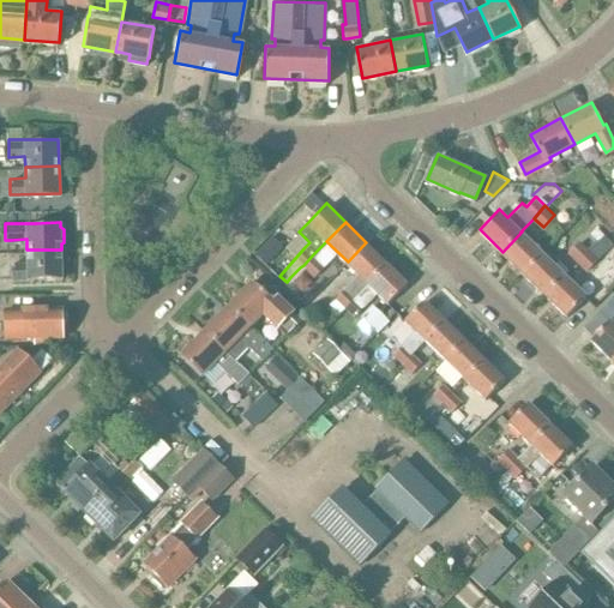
[(543,253),(522,232),(503,252),(524,272),(543,253)]
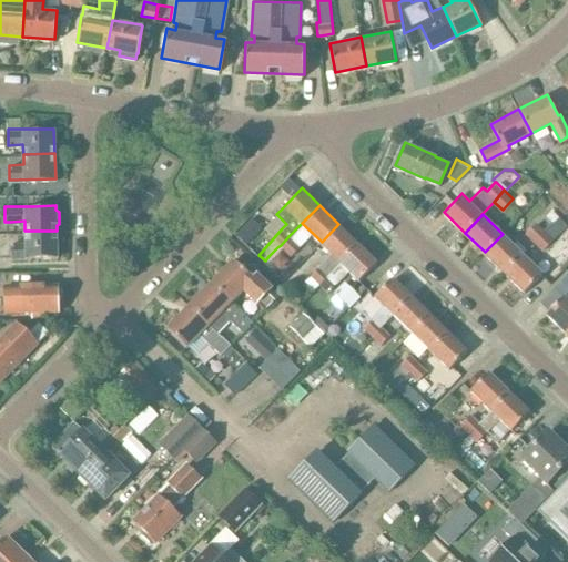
[(245,242),(262,225),(251,215),(234,232),(245,242)]
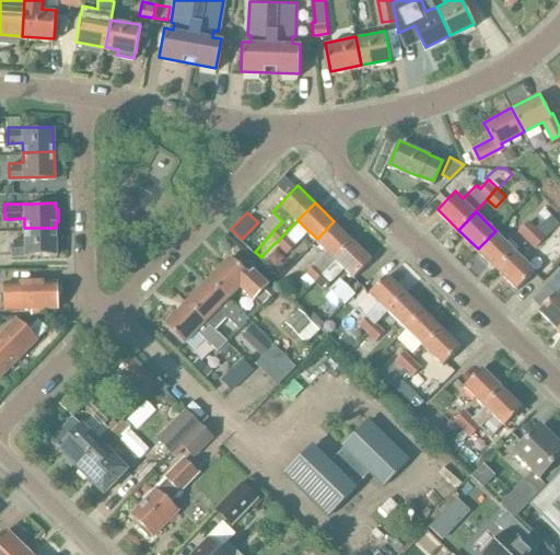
[(517,229),(526,238),(537,226),(528,218),(517,229)]
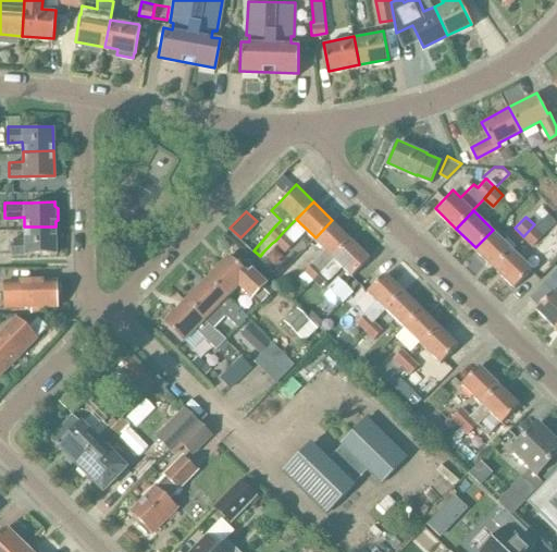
[(316,237),(325,247),(305,268),(313,277),(350,237),(332,220),(316,237)]
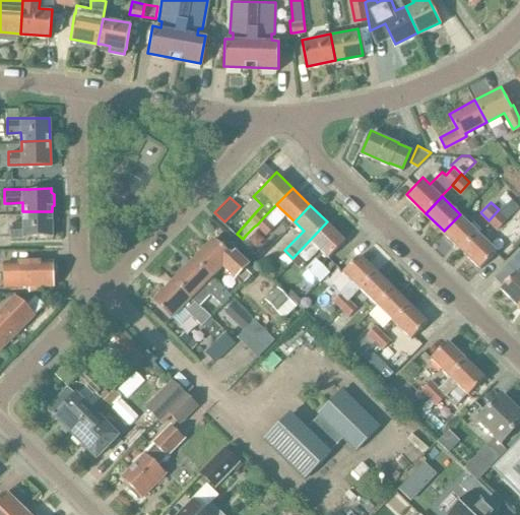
[(499,209),(489,220),(497,228),(507,217),(499,209)]
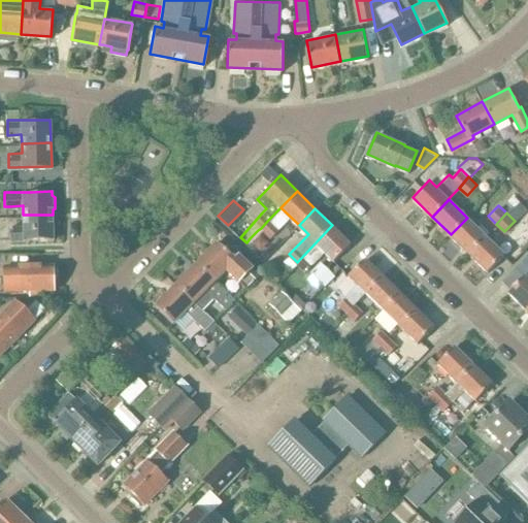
[(53,237),(53,215),(23,215),(24,225),(9,225),(10,238),(53,237)]
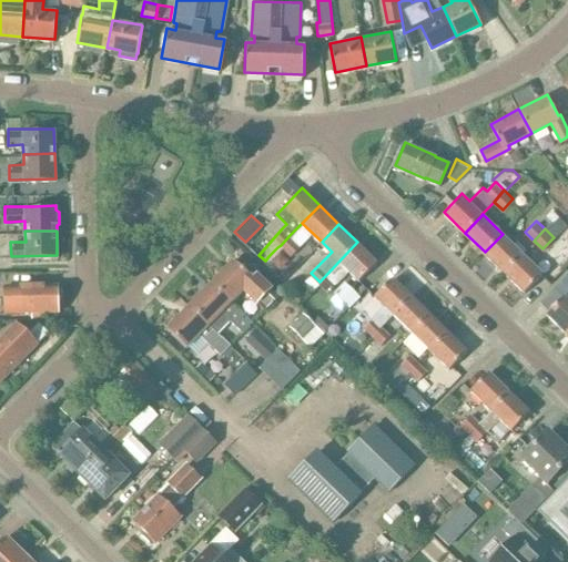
[(485,252),(505,272),(523,253),(503,234),(485,252)]
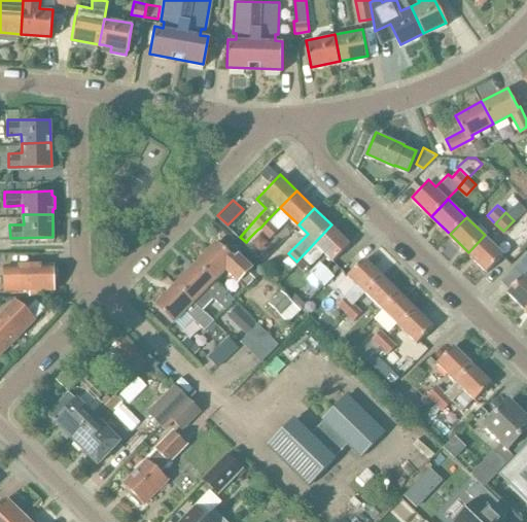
[(269,218),(260,228),(270,236),(278,228),(269,218)]
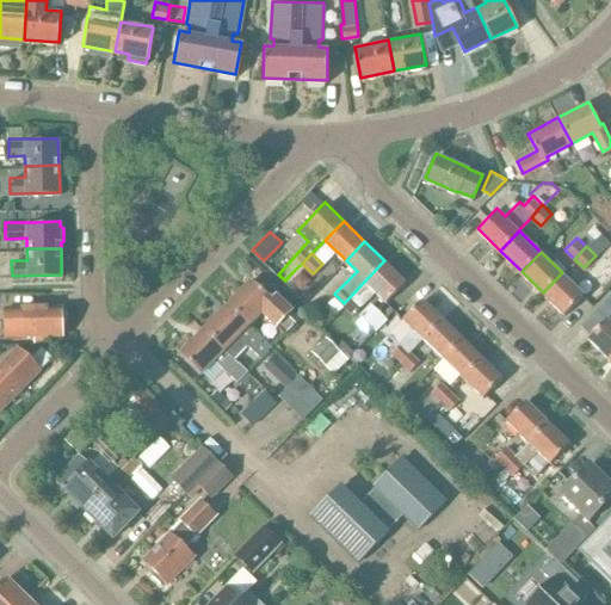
[(405,281),(384,260),(344,303),(352,312),(376,289),(387,300),(405,281)]
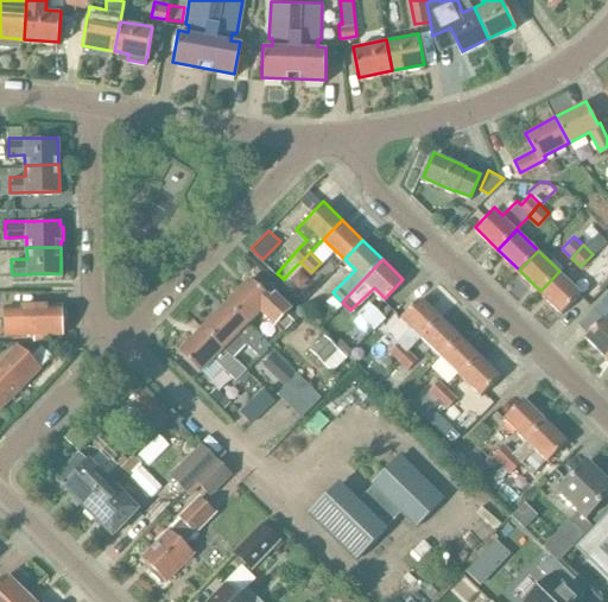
[(297,265),(287,274),(299,286),(309,277),(297,265)]
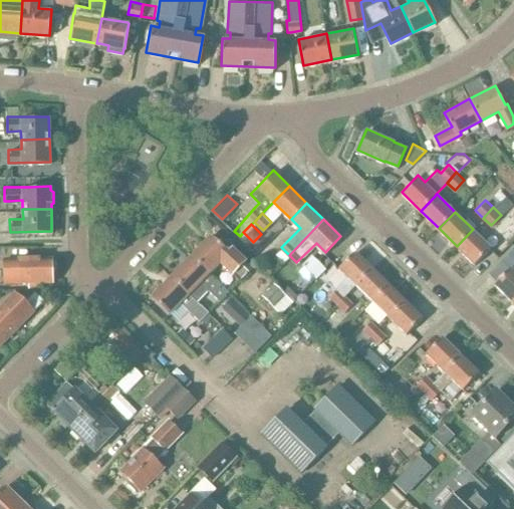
[(473,229),(457,246),(474,263),(490,246),(473,229)]
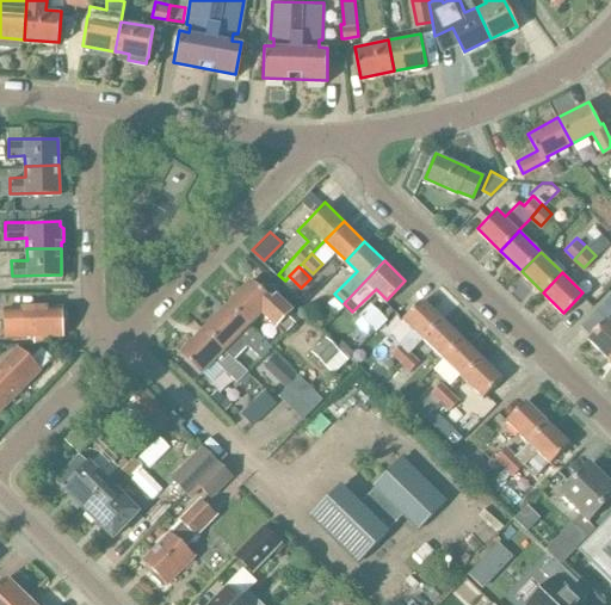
[(252,277),(228,301),(250,321),(261,309),(284,332),(300,315),(276,292),(272,297),(252,277)]
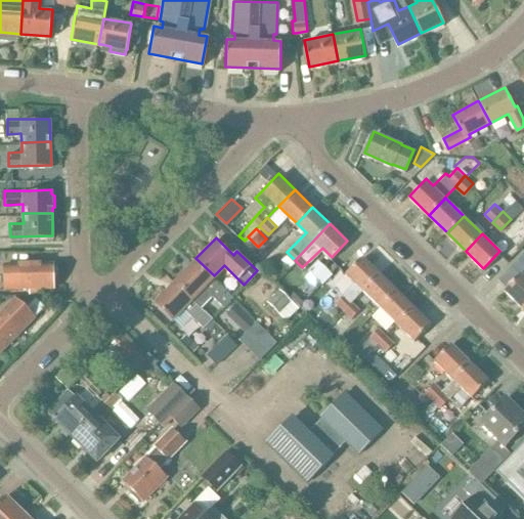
[(336,301),(343,308),(352,299),(362,288),(379,270),(362,255),(346,271),(354,279),(336,301)]
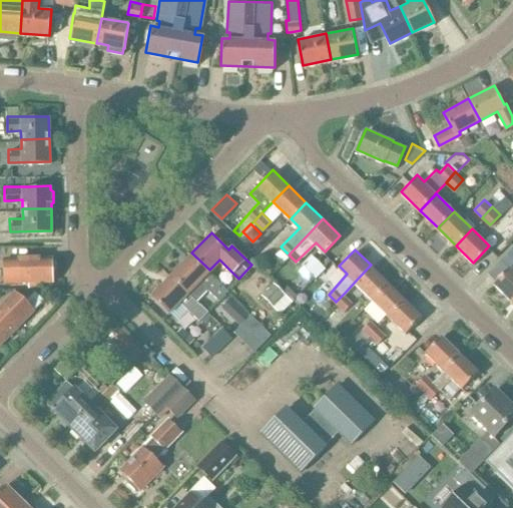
[(228,289),(209,270),(191,252),(172,273),(196,298),(207,287),(219,299),(228,289)]
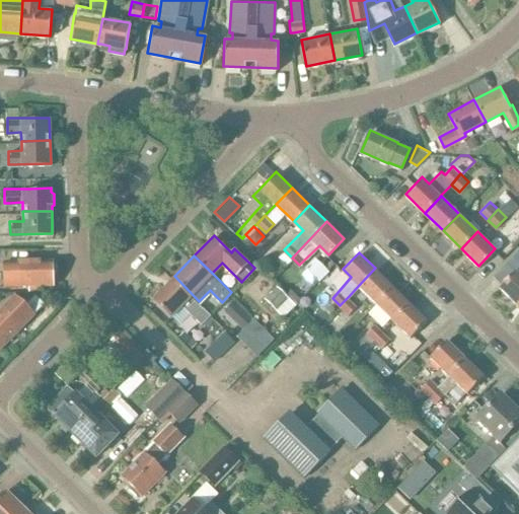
[(305,266),(318,279),(327,269),(314,255),(305,266)]
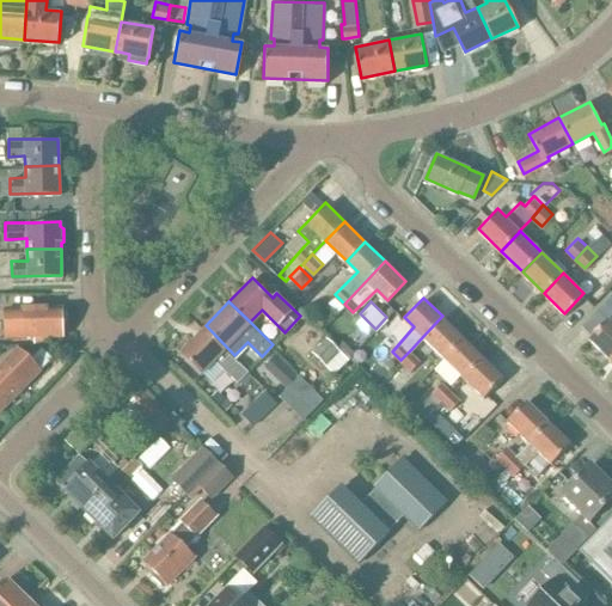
[(5,305),(5,317),(5,334),(20,334),(20,335),(63,334),(62,304),(19,305),(5,305)]
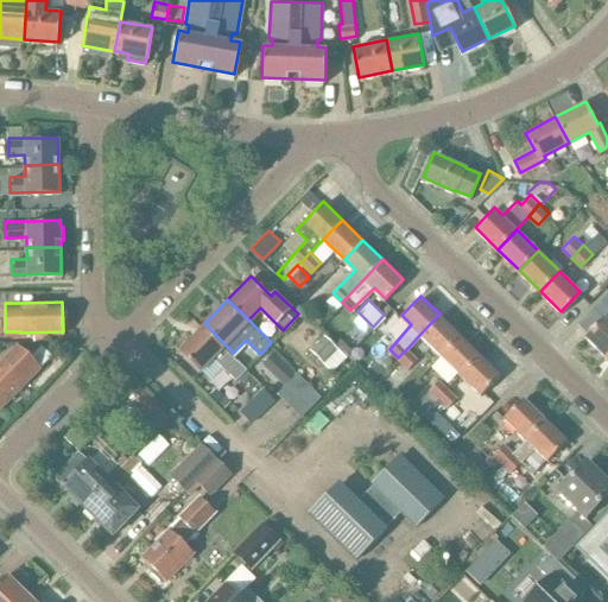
[(460,334),(439,314),(420,334),(441,353),(460,334)]
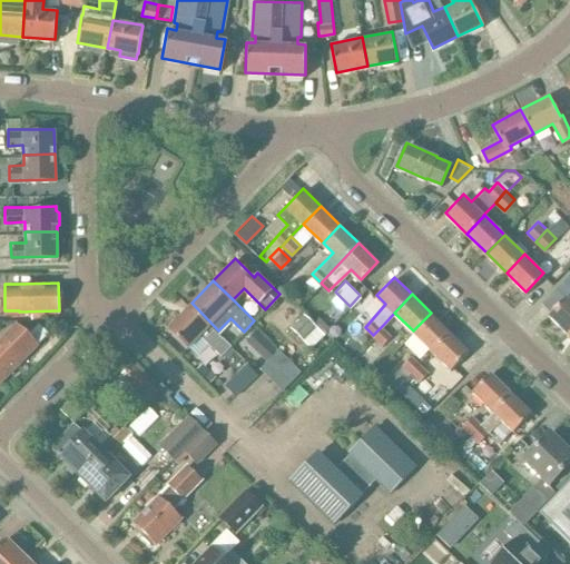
[(548,313),(568,333),(569,329),(569,299),(566,295),(548,313)]
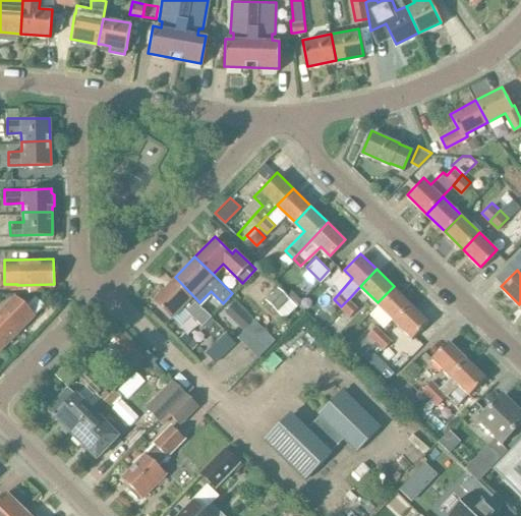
[(199,302),(175,277),(154,299),(171,317),(183,304),(204,323),(212,313),(199,302)]
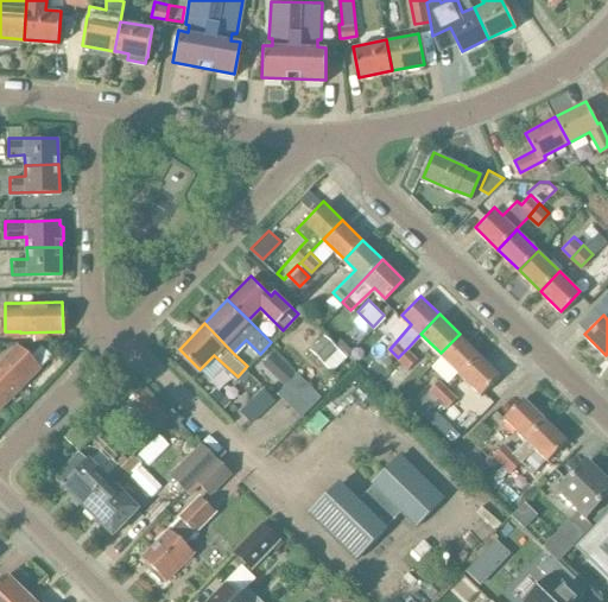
[(346,356),(336,347),(323,334),(310,348),(333,369),(346,356)]
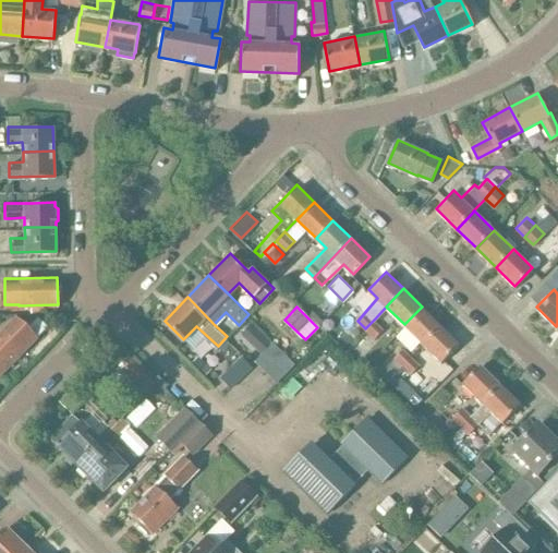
[(422,307),(404,324),(422,341),(439,324),(422,307)]
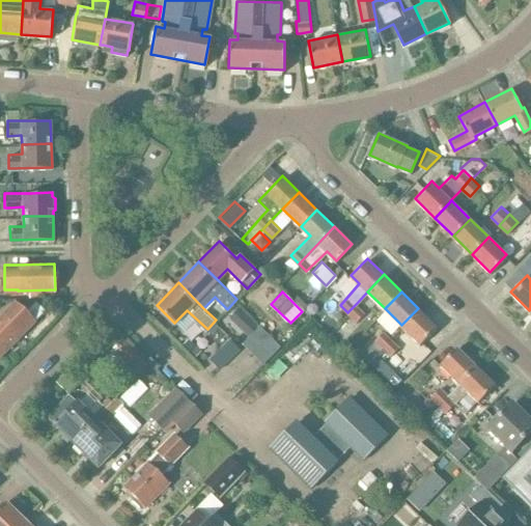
[(0,354),(45,308),(36,300),(25,311),(16,302),(0,317),(0,354)]
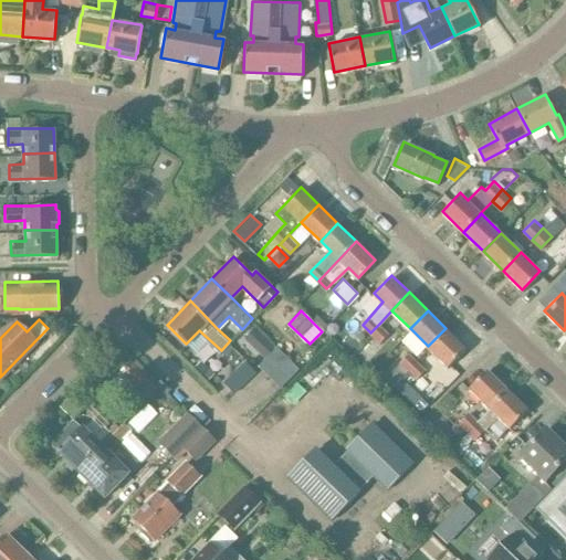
[(389,331),(380,323),(370,333),(379,341),(389,331)]
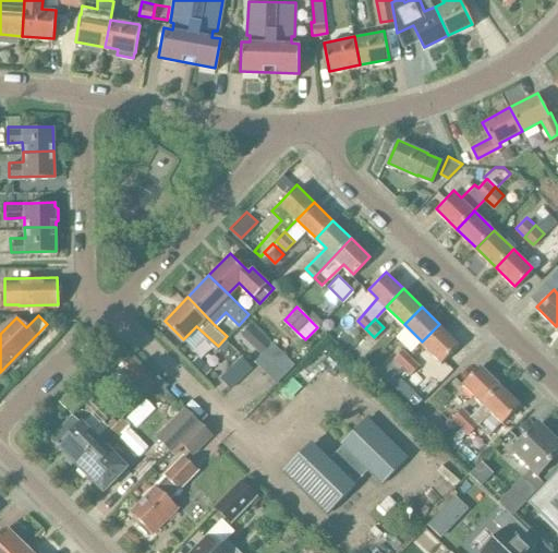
[(268,339),(253,324),(244,334),(259,349),(268,339)]
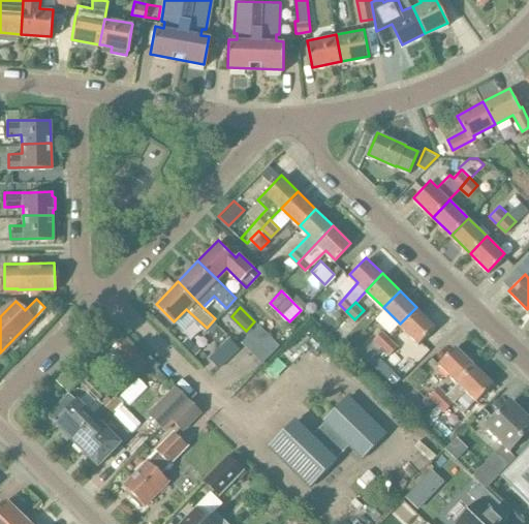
[(435,325),(416,307),(400,324),(418,342),(435,325)]
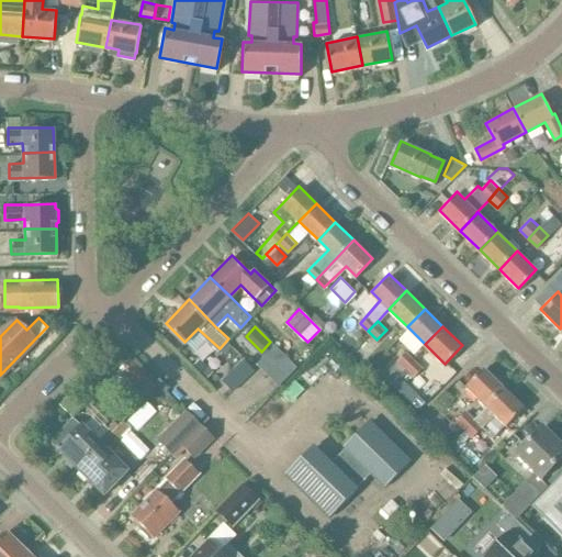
[(391,381),(405,367),(415,358),(406,348),(383,374),(391,381)]
